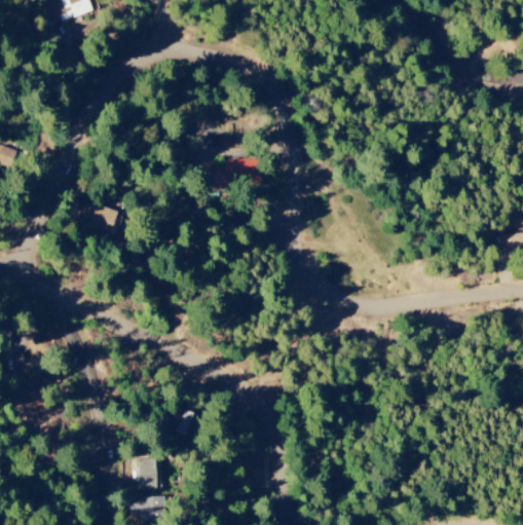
[(53,25),(94,11),(88,0),(47,0),(45,1),(53,25)]
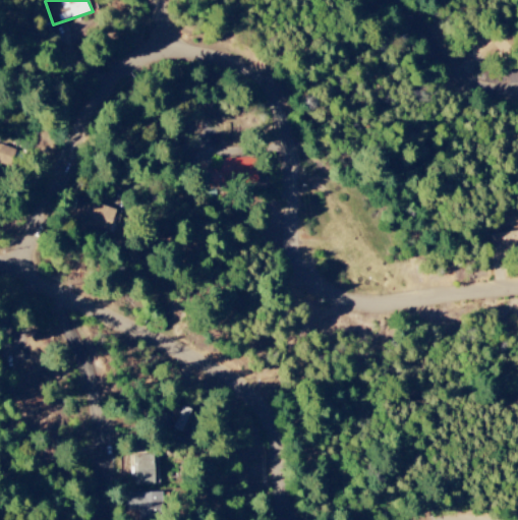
[(0,165),(14,165),(14,146),(0,146),(0,165)]
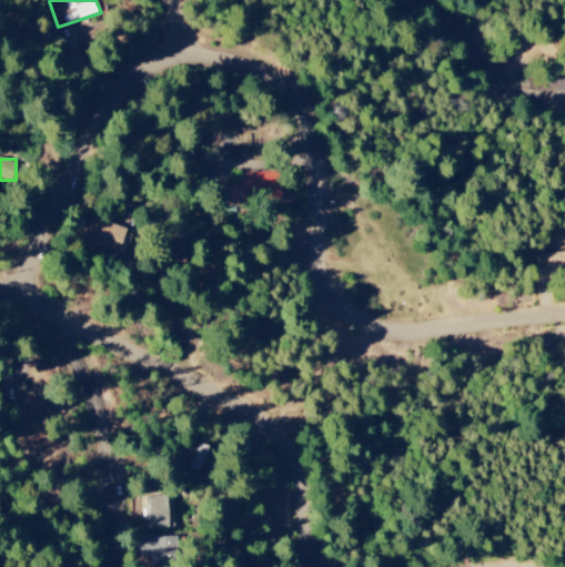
[(282,201),(282,171),(241,172),(241,182),(222,183),(223,202),(282,201)]
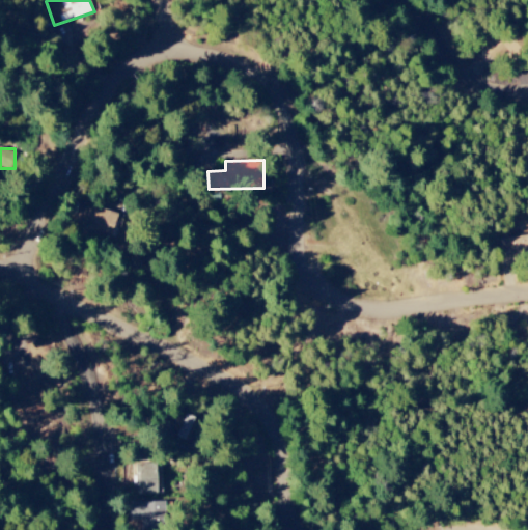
[(111,234),(117,211),(83,201),(79,219),(88,222),(86,228),(111,234)]
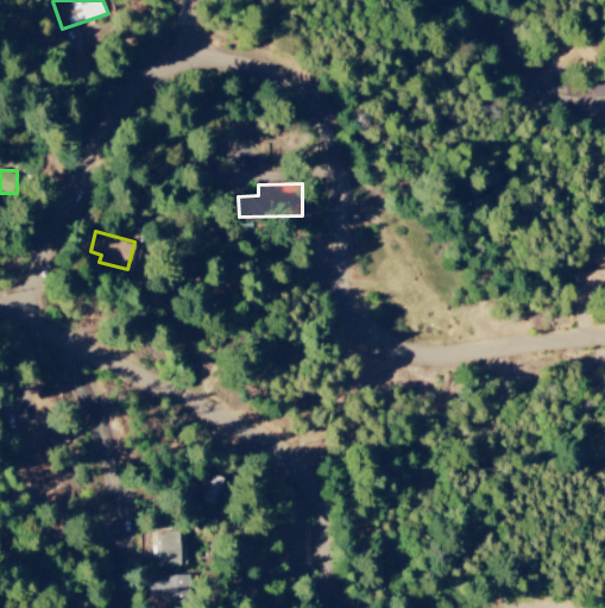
[(574,295),(604,293),(604,269),(574,270),(574,295)]
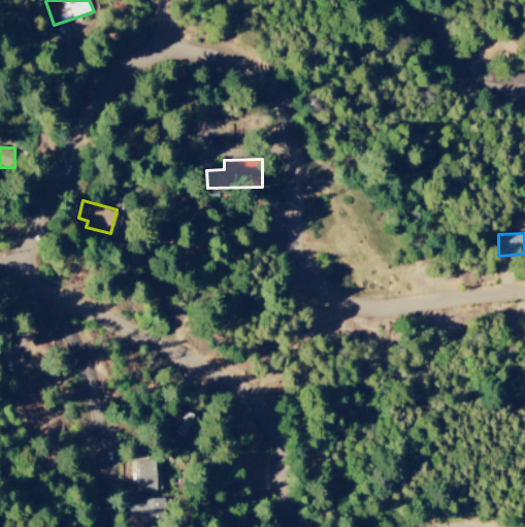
[(137,491),(158,490),(157,459),(136,460),(137,491)]
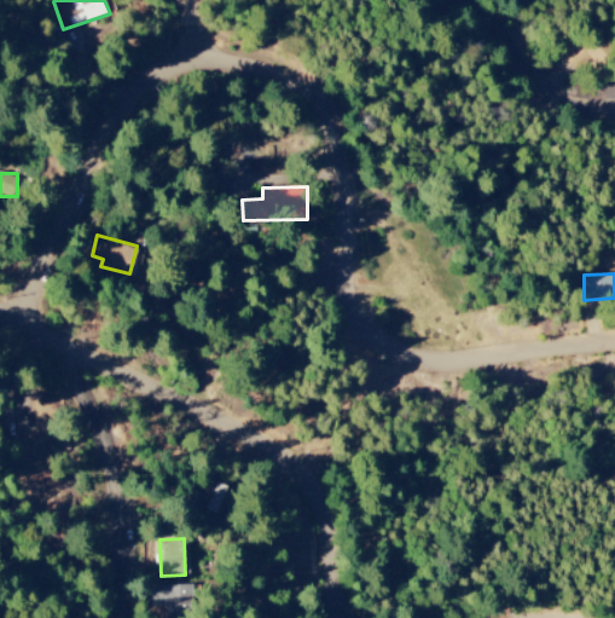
[(151,606),(167,607),(167,617),(190,617),(191,584),(151,584),(151,606)]
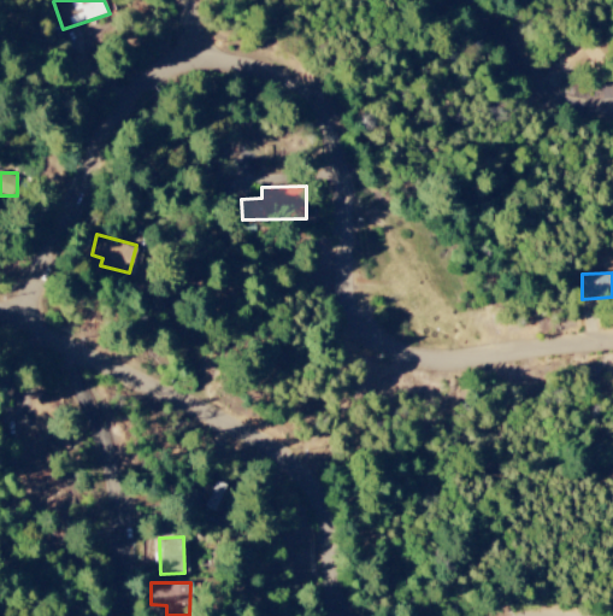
All buildings are outlined.
